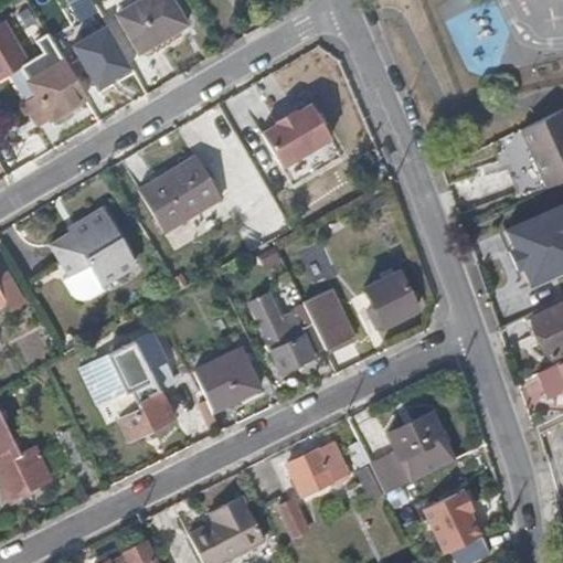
[(194,22),(180,0),(140,0),(124,11),(147,51),(194,22)]
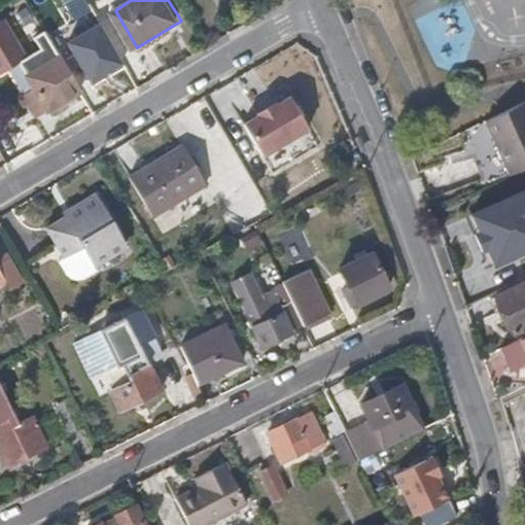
[(81,91),(45,30),(36,36),(43,48),(28,57),(5,18),(0,21),(0,72),(12,66),(28,91),(23,94),(29,106),(42,98),(49,110),(81,91)]
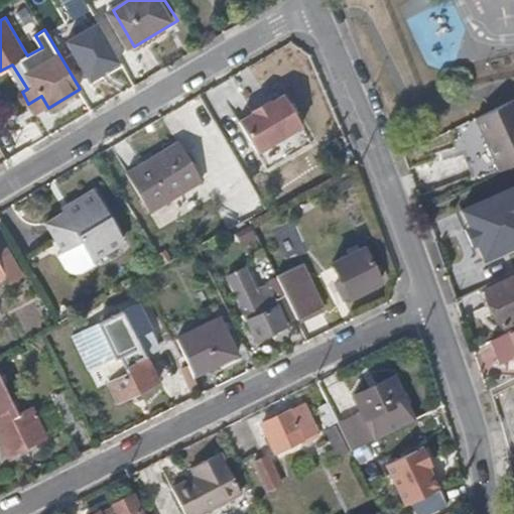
[(259,152),(304,124),(285,94),(270,102),(269,100),(253,110),(254,113),(241,121),(259,152)]
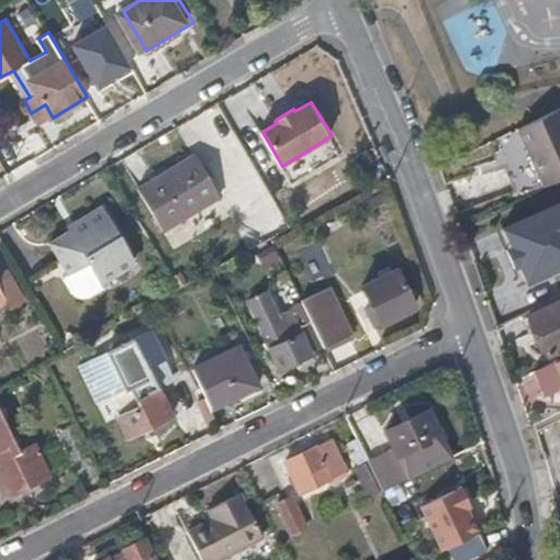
[(559,111),(558,109),(518,129),(546,187),(550,185),(559,180),(559,111)]
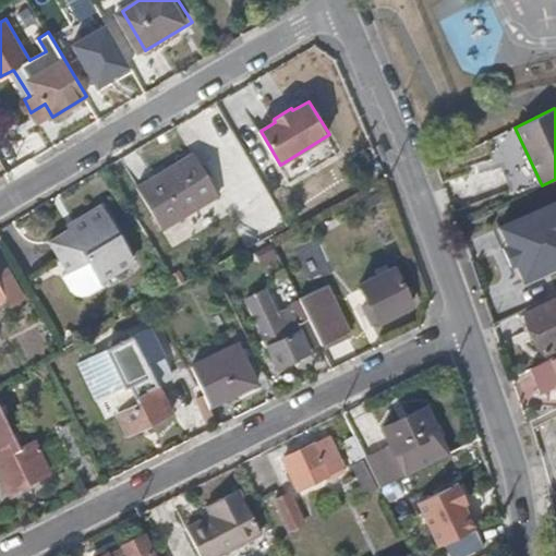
[(167,227),(224,191),(197,149),(141,184),(167,227)]
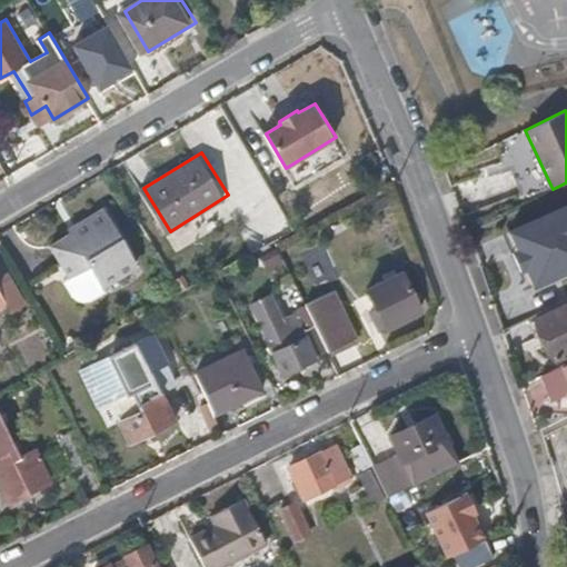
[(138,264),(108,211),(78,228),(80,232),(73,236),(72,234),(51,247),(70,280),(92,267),(102,285),(138,264)]
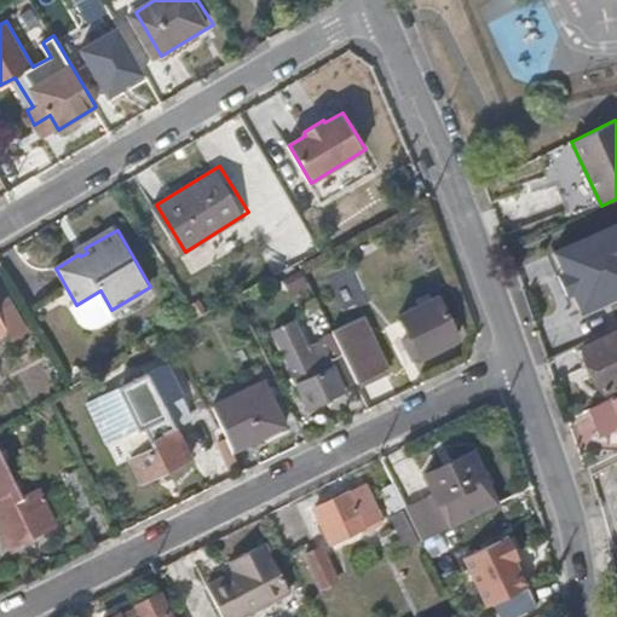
[(616,274),(615,270),(616,269),(616,260),(611,261),(603,244),(558,264),(559,267),(577,307),(616,288),(616,274)]
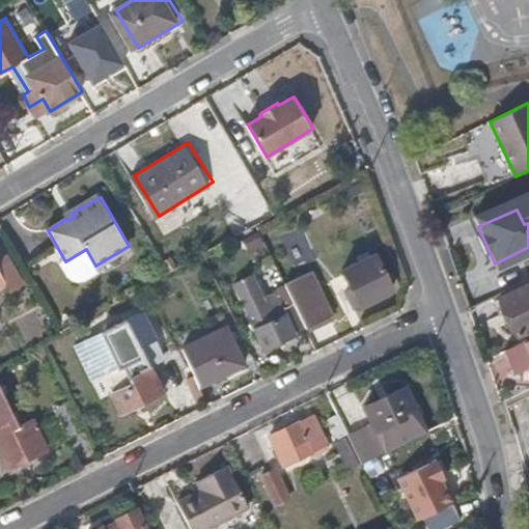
[(25,281),(2,243),(0,243),(0,287),(7,284),(11,290),(25,281)]
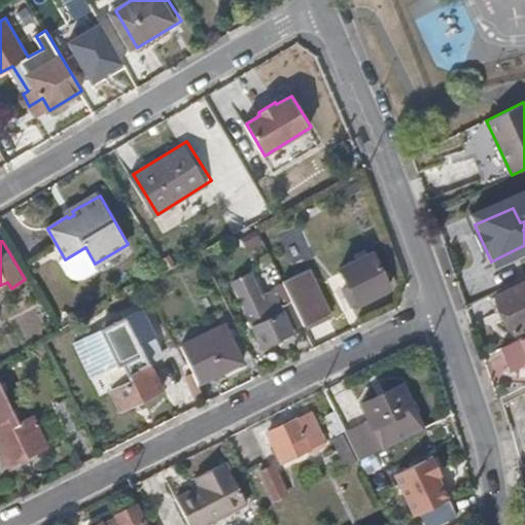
[(99,271),(95,264),(85,247),(65,259),(60,263),(66,273),(70,278),(74,280),(79,281),(99,271)]
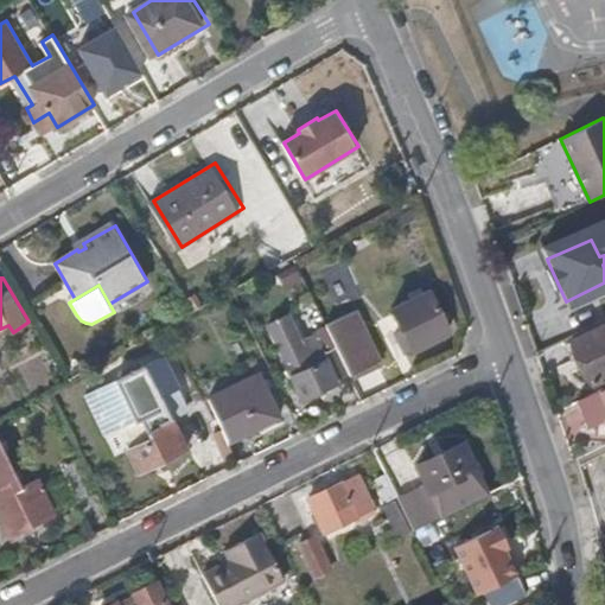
[(451,328),(432,288),(393,307),(406,339),(403,344),(407,351),(449,331),(451,328)]
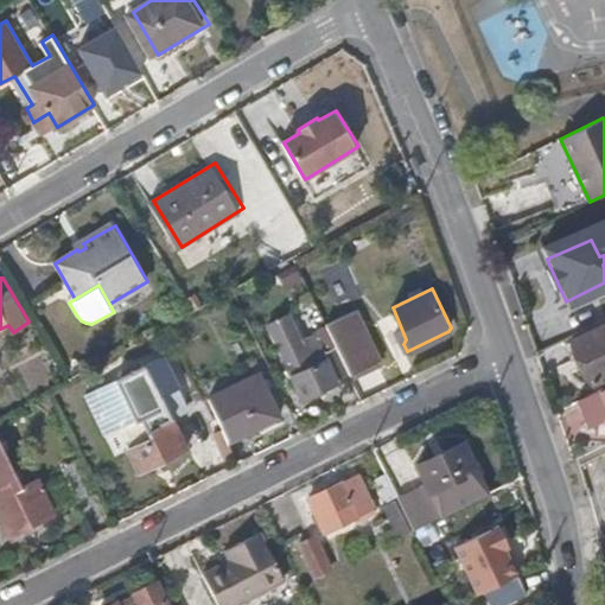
[(604,326),(572,342),(591,381),(604,374),(604,326)]
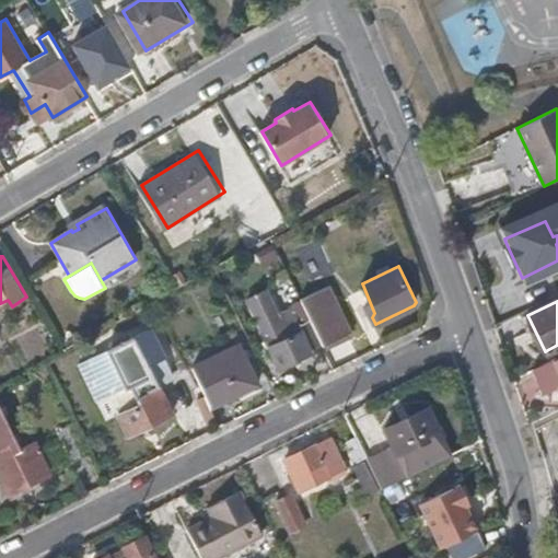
[(340,340),(328,313),(312,320),(323,345),(325,349),(340,340)]
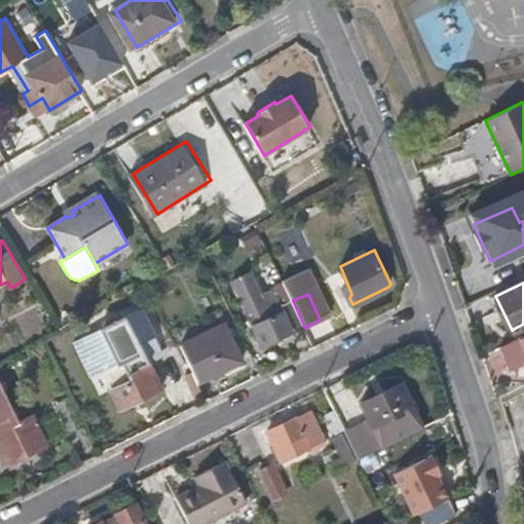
[(303,324),(293,300),(284,304),(277,295),(245,310),(261,346),(295,332),(296,328),(303,324)]
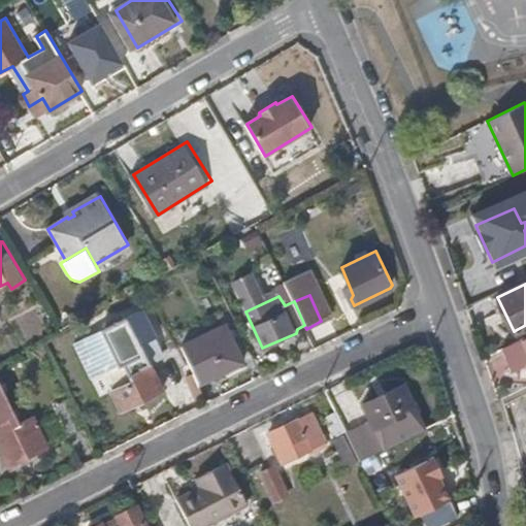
[(161,390),(126,318),(104,328),(129,382),(113,389),(111,391),(121,409),(161,390)]
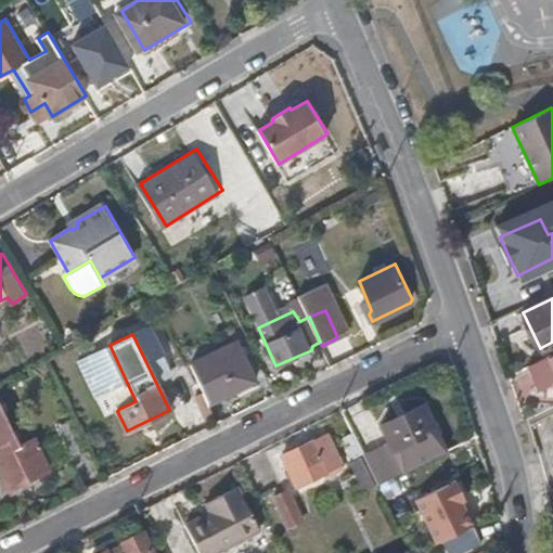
[(255,382),(238,342),(191,363),(209,403),(255,382)]
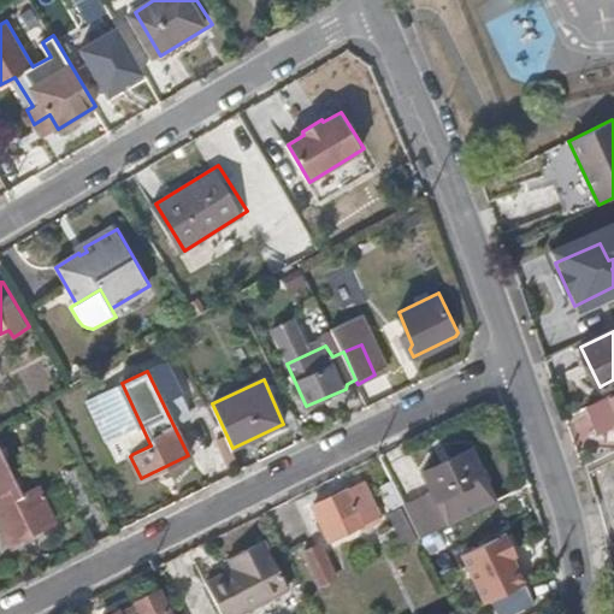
[(613,407),(610,401),(588,411),(596,436),(613,429),(613,407)]
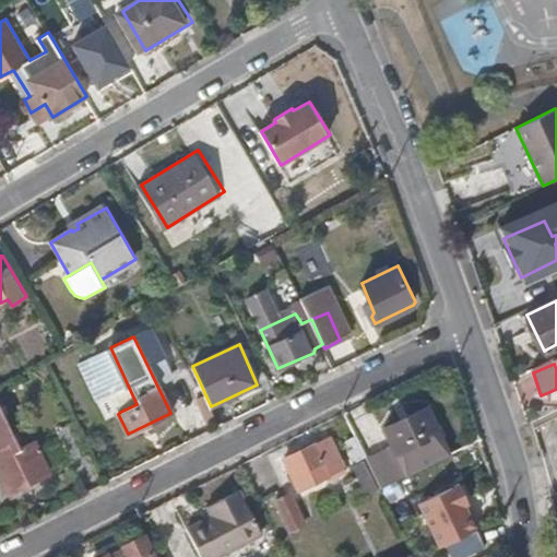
[(421,438),(429,433),(439,429),(440,426),(430,406),(387,429),(398,452),(400,454),(403,454),(405,451),(421,445),(423,442),(421,438)]
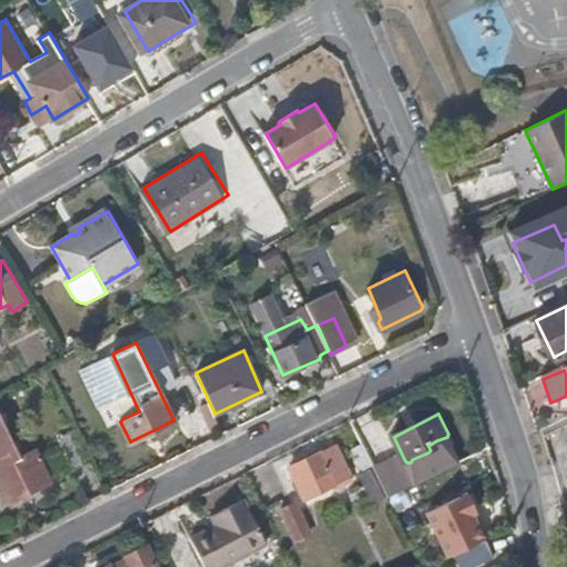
[(49,485),(36,451),(20,458),(0,415),(0,488),(7,504),(49,485)]
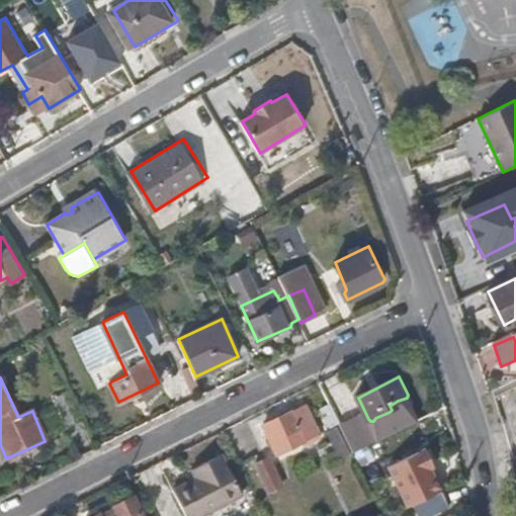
[(321,429),(308,402),(265,423),(280,452),(304,441),(307,444),(320,438),(318,434),(321,429)]
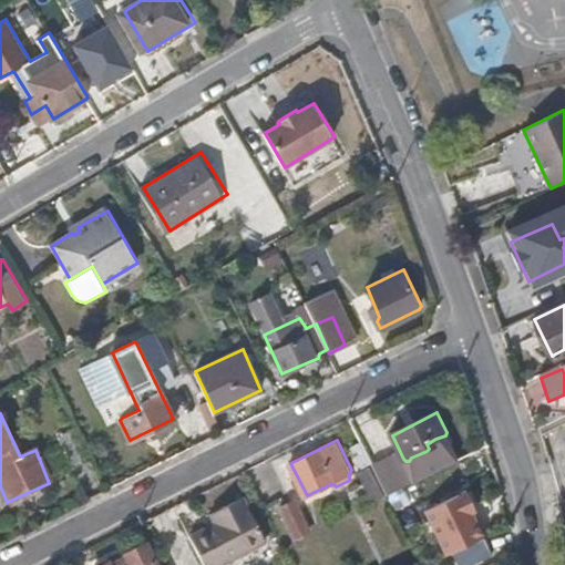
[(373,464),(360,471),(377,500),(390,492),(373,464)]
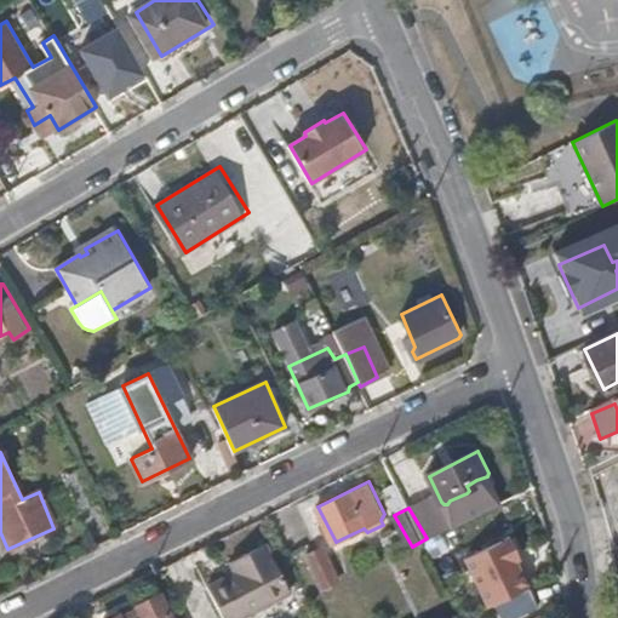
[(530,587),(518,559),(520,558),(511,536),(465,556),(474,573),(490,606),(497,602),(530,587)]
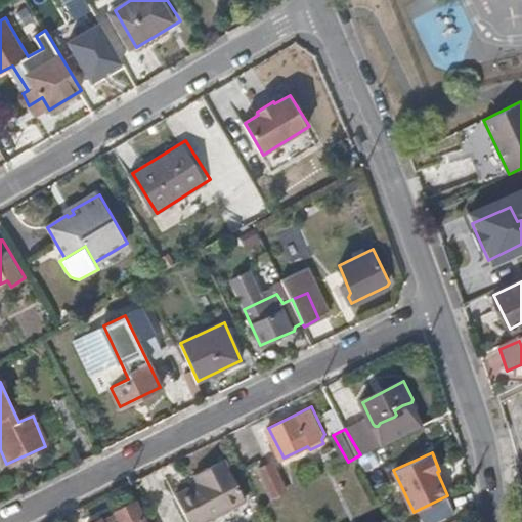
[(232,486),(217,457),(184,473),(199,503),(232,486)]
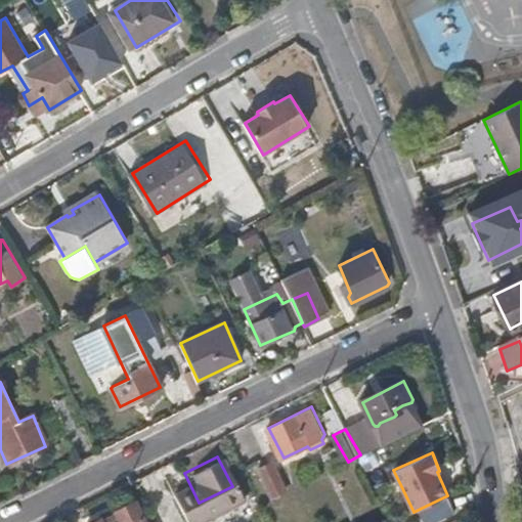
[(298,521),(303,520),(279,471),(254,482),(263,501),(272,521),(298,521)]
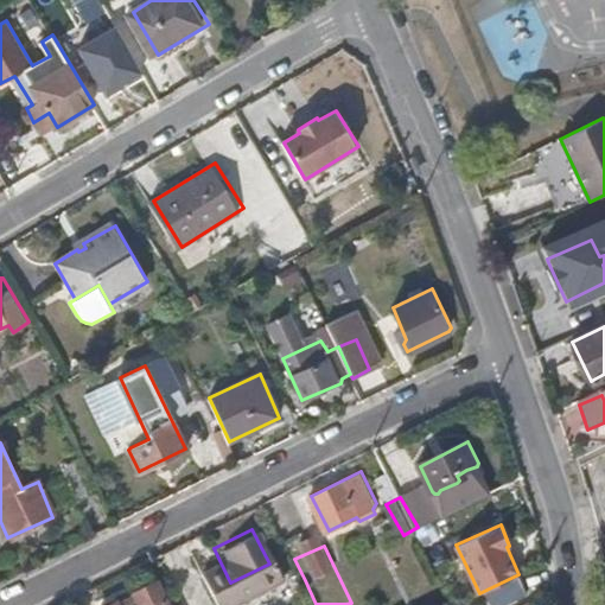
[(301,581),(288,554),(276,560),(274,561),(278,571),(268,575),(276,594),(301,581)]
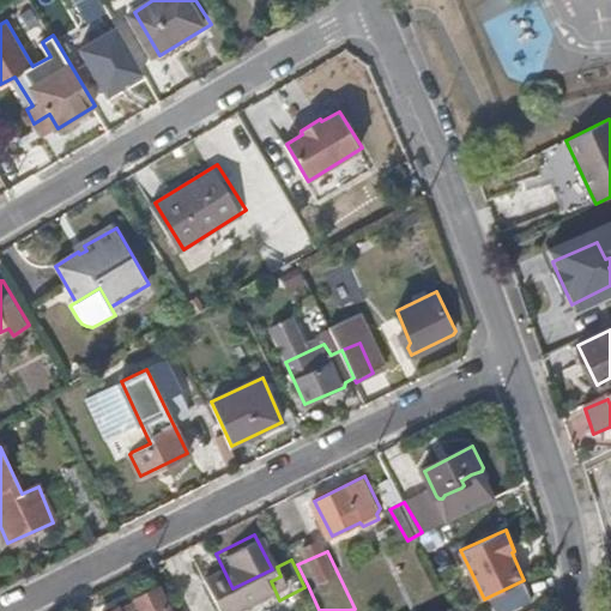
[(534,598),(526,579),(524,580),(491,596),(497,610),(509,610),(532,602),(534,598)]
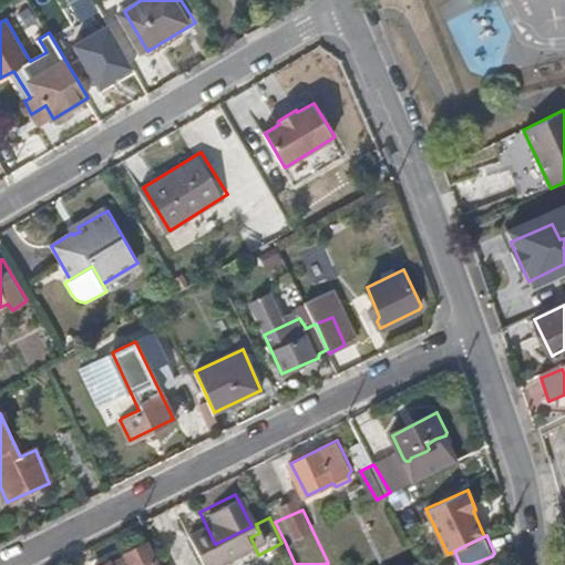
[(161,564),(150,543),(130,553),(134,564),(111,564),(110,562),(103,564),(161,564)]
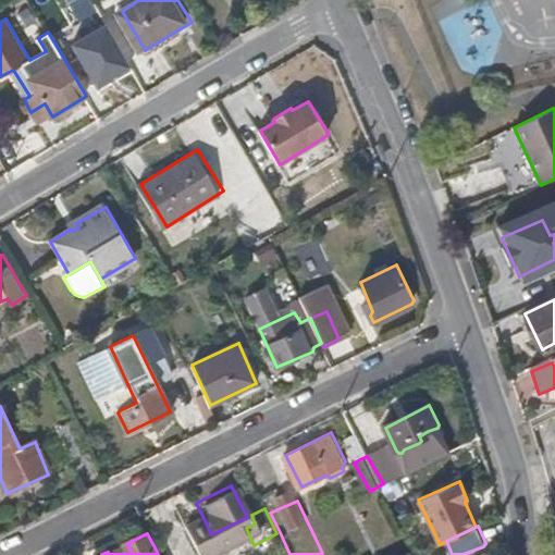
[(502,554),(507,553),(505,542),(478,554),(502,554)]
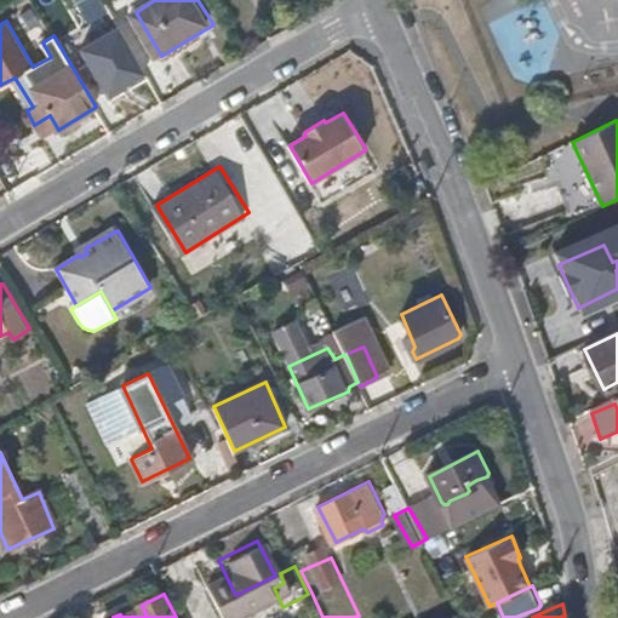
[(147,617),(142,605),(120,614),(121,617),(147,617)]
